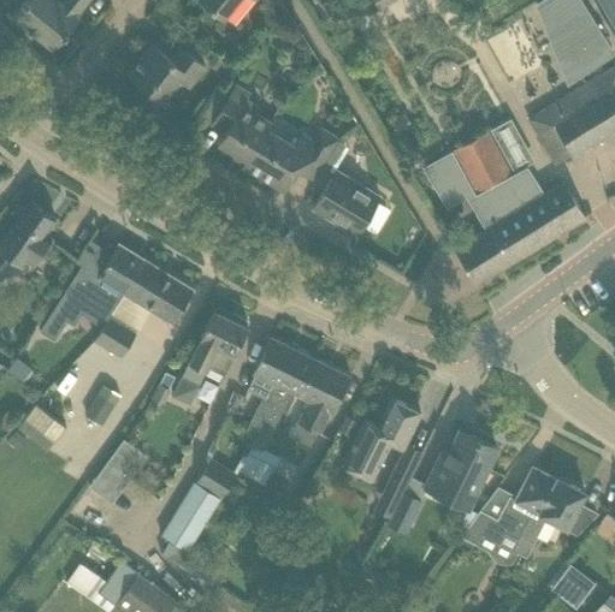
[(28,0),(28,1),(12,19),(53,53),(80,22),(77,19),(92,0),(77,0),(67,12),(60,5),(53,0),(28,0)]
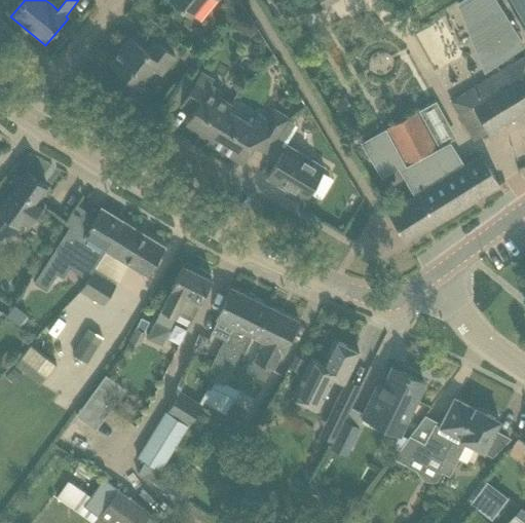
[(167,0),(181,10),(191,19),(205,0),(215,0),(218,3),(220,0),(167,0)]
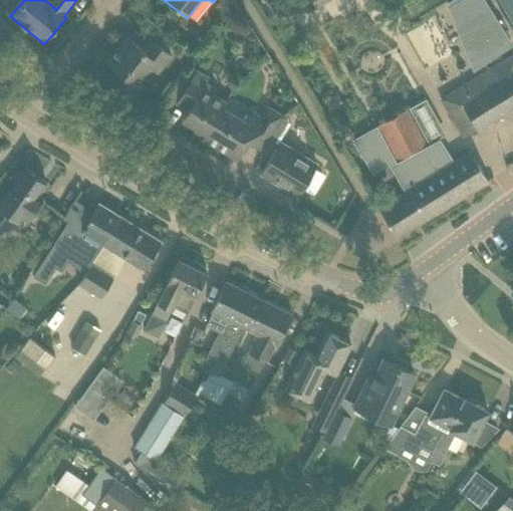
[(332,3),(330,0),(310,0),(317,11),(332,3)]
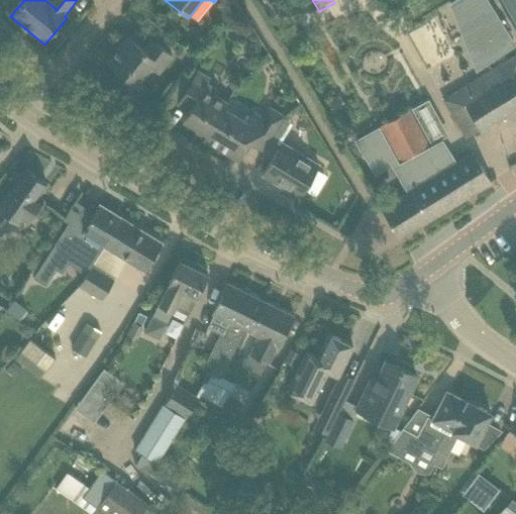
[(510,40),(485,0),(466,0),(452,9),(483,58),(510,40)]
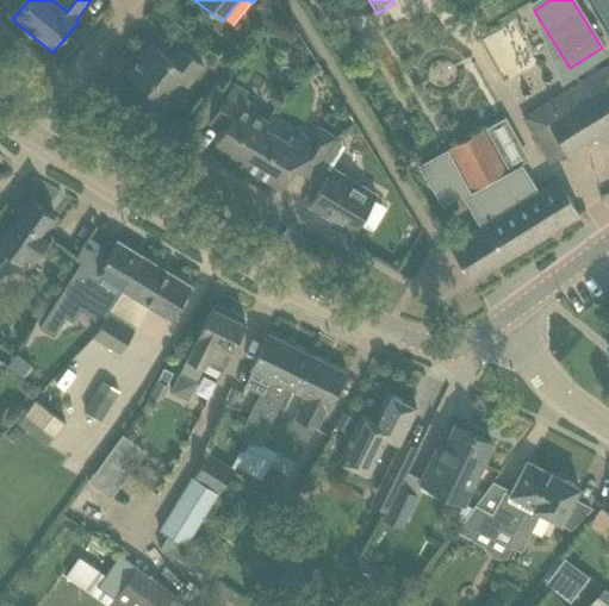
[(608,0),(592,0),(607,24),(608,23),(608,0)]
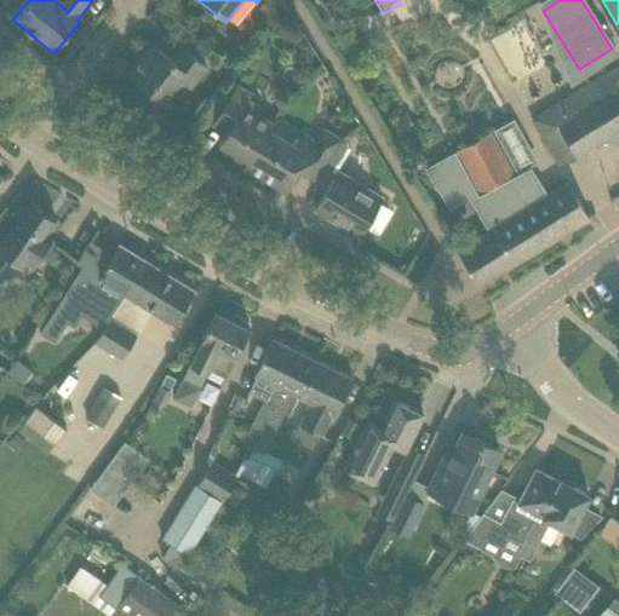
[(142,88),(135,98),(155,115),(182,84),(190,91),(207,70),(183,51),(173,63),(154,49),(130,78),(142,88)]
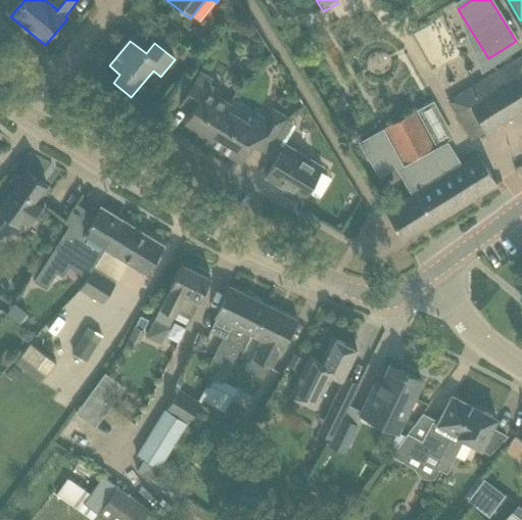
[(264,48),(252,48),(253,62),(264,62),(264,48)]
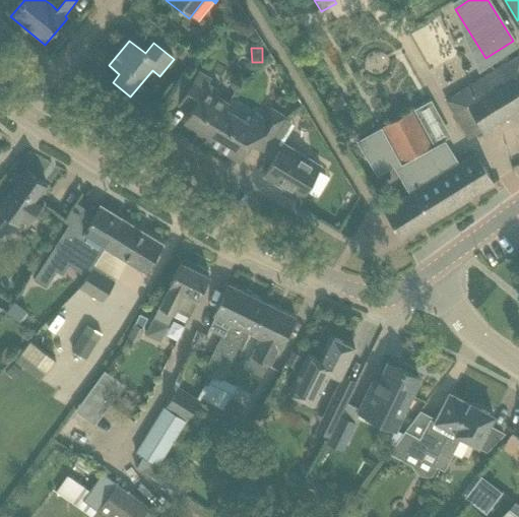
[(182,51),(177,58),(183,62),(188,56),(182,51)]
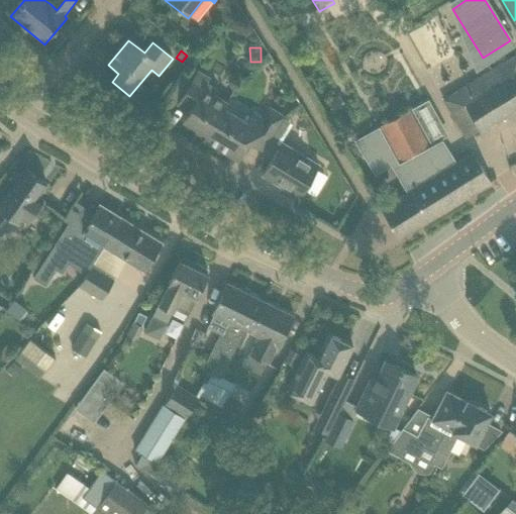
[(443,103),(456,123),(468,140),(515,110),(515,84),(504,65),(443,103)]
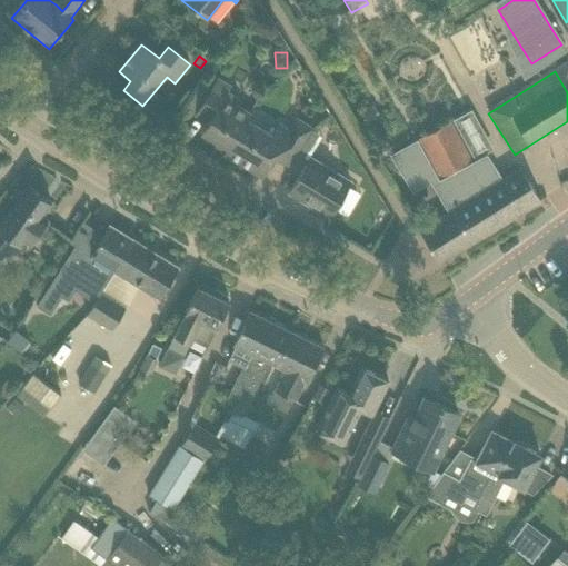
[(202,135),(228,150),(246,121),(248,117),(236,109),(239,102),(228,96),(231,90),(218,81),(196,118),(208,125),(202,135)]
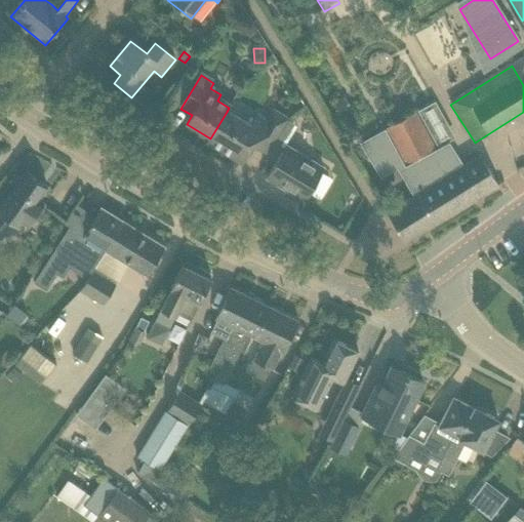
[(345,101),(333,107),(339,118),(351,111),(345,101)]
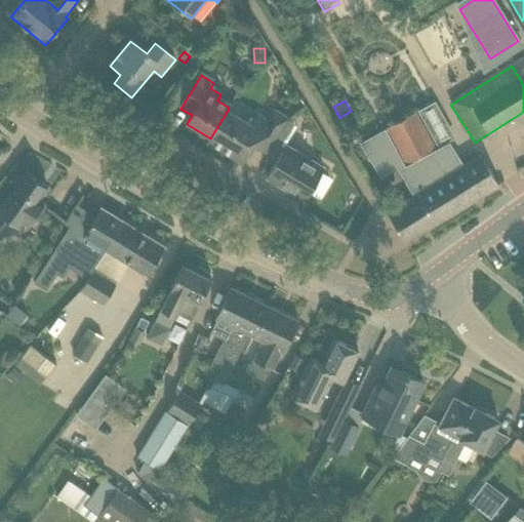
[(227,112),(210,138),(207,144),(243,165),(253,148),(268,156),(288,122),(274,113),(268,123),(257,117),(251,127),(227,112)]
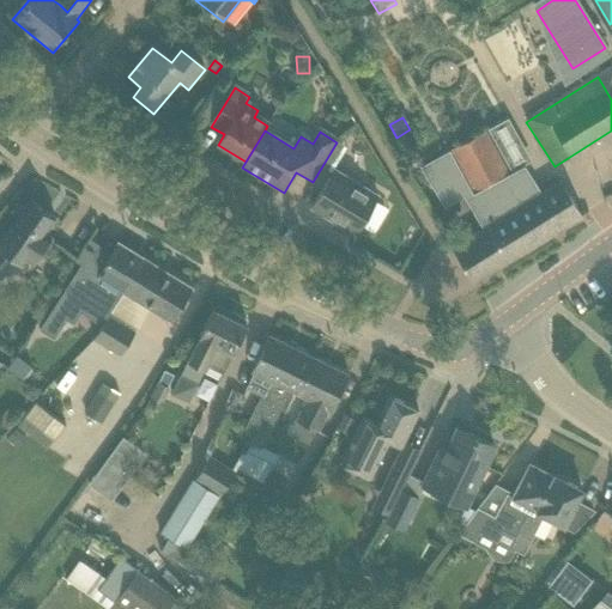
[(484,232),(453,251),(474,286),(583,219),(562,186),(541,198),(532,182),(516,192),(485,134),(452,152),(452,153),(423,171),(420,169),(419,170),(446,211),(447,209),(444,207),(465,195),(477,214),(473,217),(484,232)]
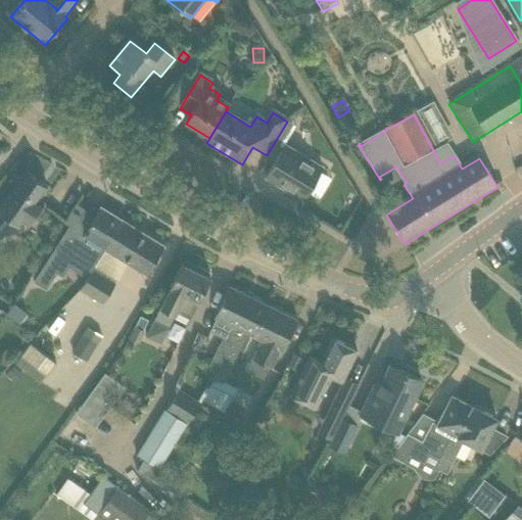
[(266,179),(304,202),(323,171),(285,148),(266,179)]
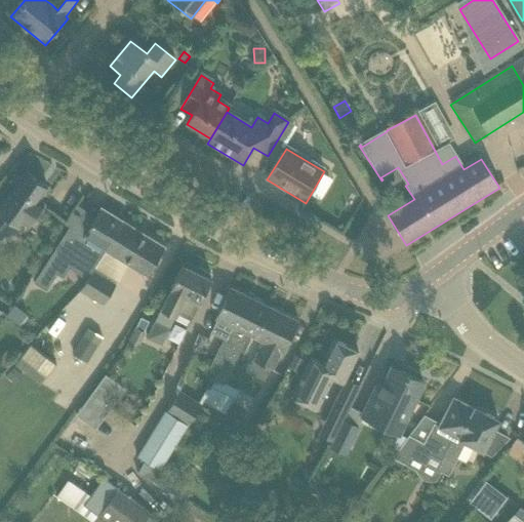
[(0,241),(1,242),(22,214),(33,223),(44,206),(38,202),(47,190),(46,188),(45,189),(39,185),(40,184),(27,174),(0,209),(0,241)]
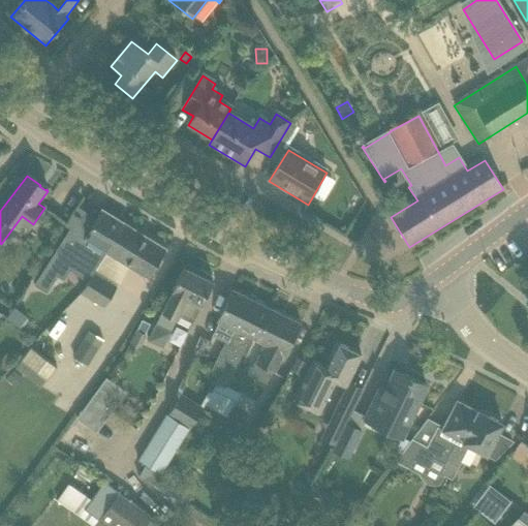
[(69,229),(34,286),(47,295),(57,278),(63,283),(70,273),(79,259),(96,270),(106,253),(130,268),(149,279),(155,269),(166,251),(124,225),(102,212),(95,223),(91,229),(86,239),(84,239),(69,229)]
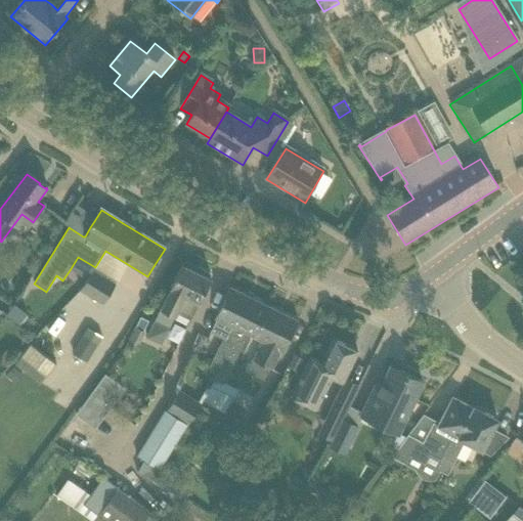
[(155,323),(169,331),(176,315),(190,322),(191,322),(203,299),(212,280),(182,266),(173,285),(170,291),(171,291),(162,308),(155,323)]
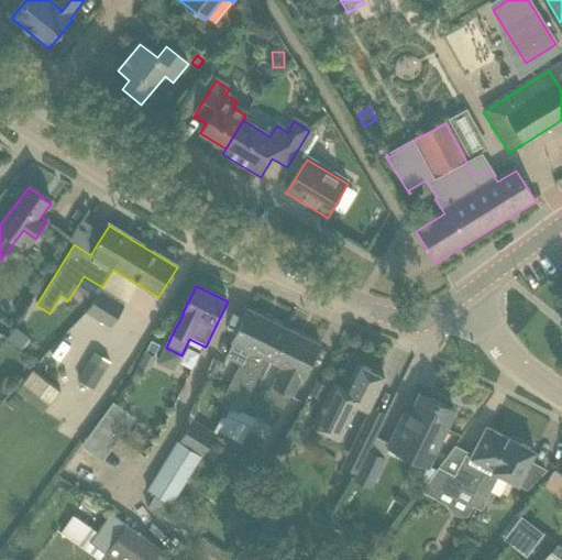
[(86,315),(111,330),(125,307),(100,292),(86,315)]
